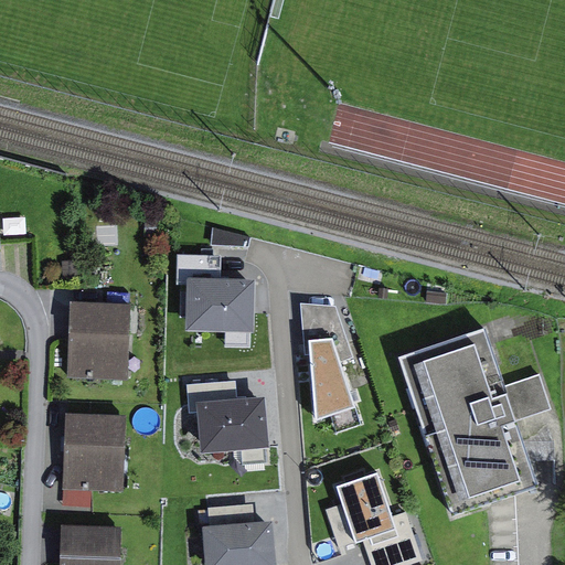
[(249,245),(252,231),(216,225),(214,240),(249,245)]
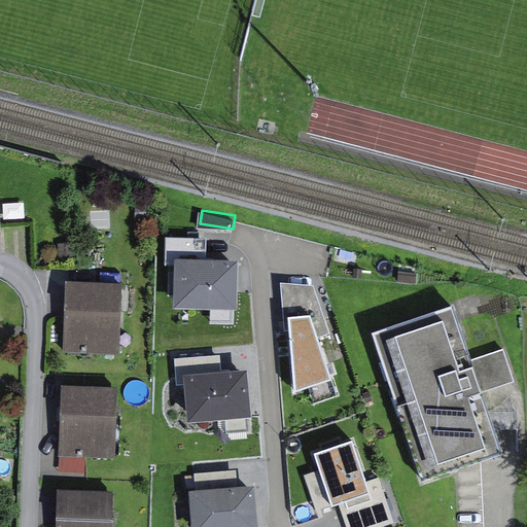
[(175,265),(175,258),(207,258),(208,238),(168,237),(168,265),(175,265)]
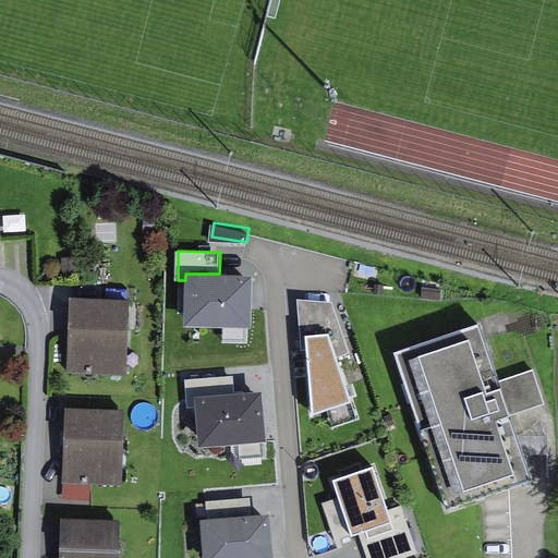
[(185,280),(184,325),(226,326),(251,326),(252,275),(219,274),(185,274),(185,280)]
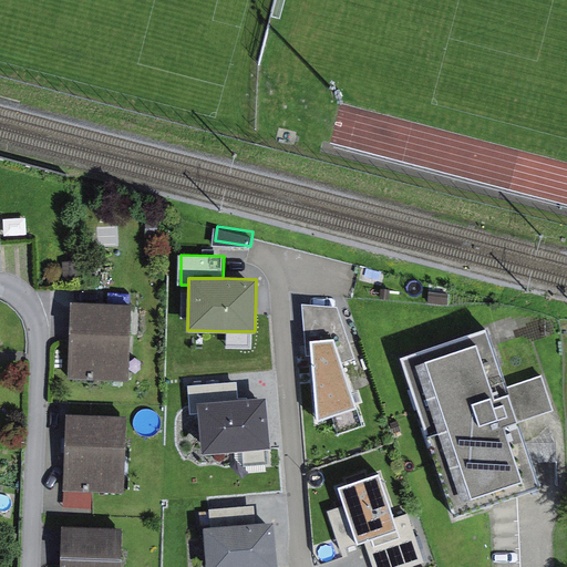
[(343,362),(359,357),(341,307),(328,305),(327,296),(306,297),(306,303),(308,340),(311,340),(334,338),(343,362)]
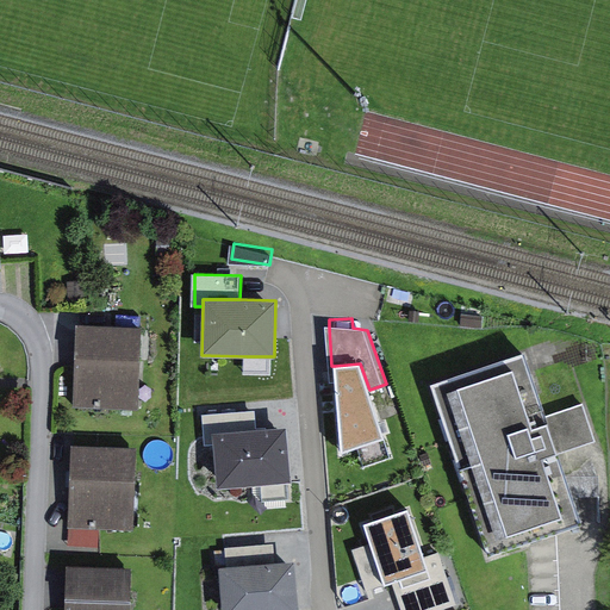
[(143,327),(79,325),(78,368),(76,408),(141,409),(143,327)]
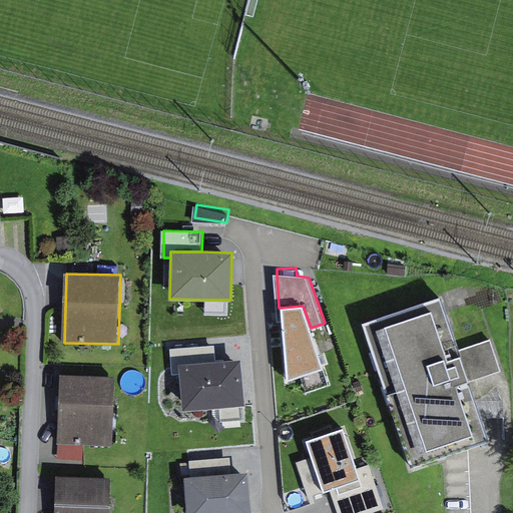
[(442,296),(362,323),(412,468),(491,441),(471,381),(505,370),(495,339),(460,351),(442,296)]
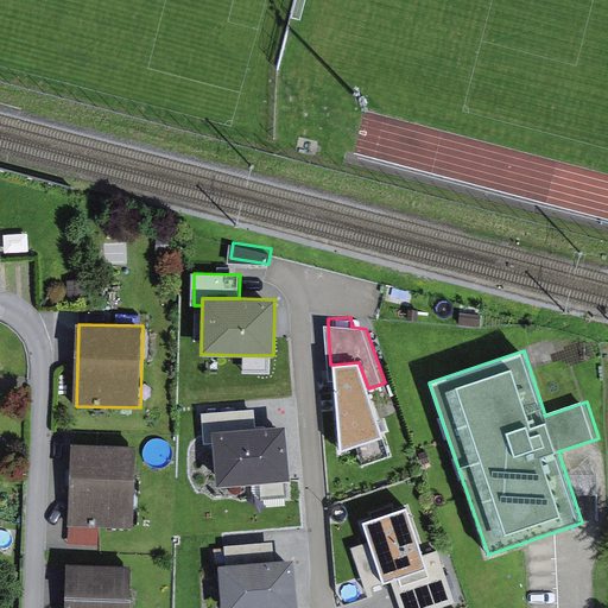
[(273,355),(246,355),(246,372),(273,373),(273,355)]
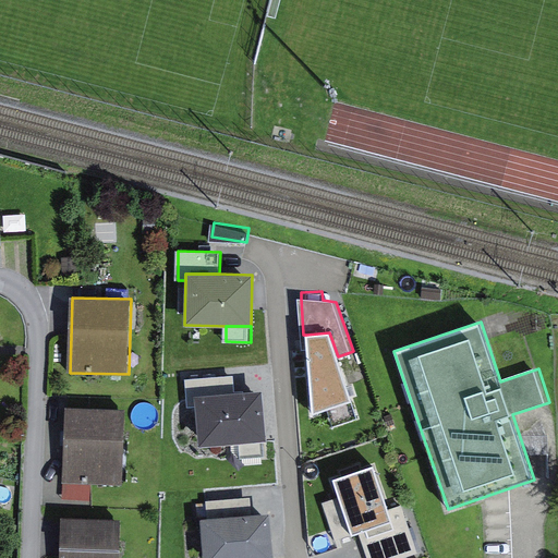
[(306,335),(313,414),(329,409),(353,401),(338,356),(329,332),(306,335)]
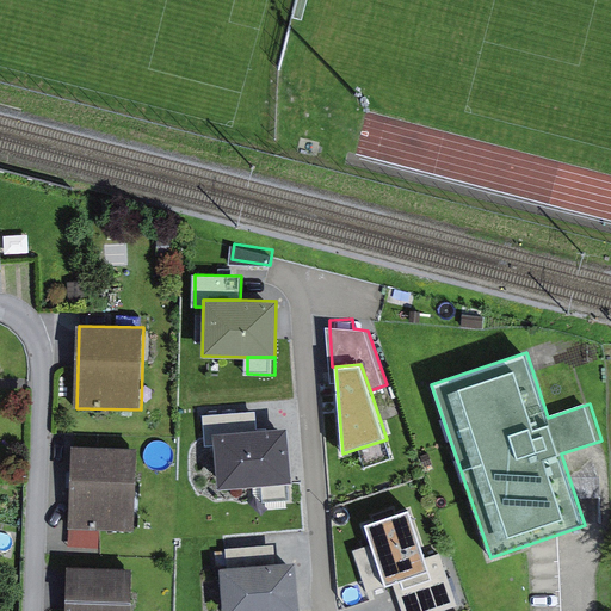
[(261,430),(259,411),(207,414),(209,445),(215,445),(214,433),(261,430)]
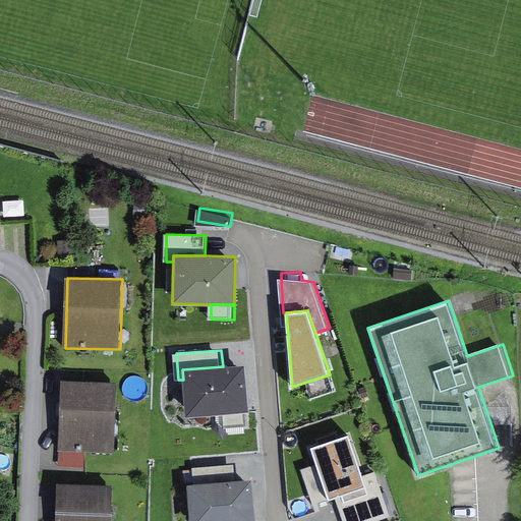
[(223,366),(182,369),(183,380),(186,416),(226,413),(227,427),(250,425),(245,364),(223,366)]
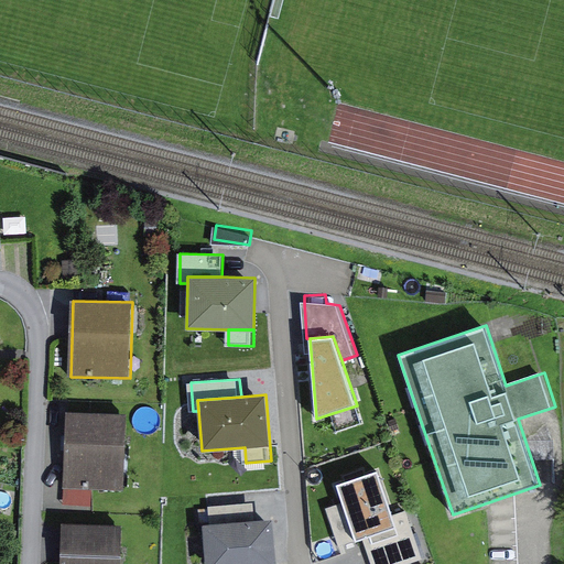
[(357,405),(333,413),(338,431),(362,423),(357,405)]
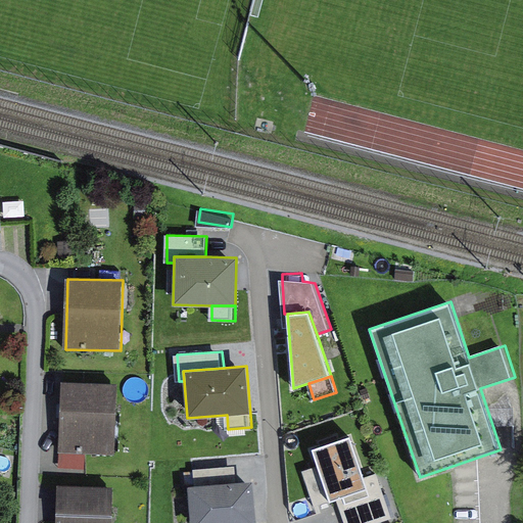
[(120,383),(62,382),(61,453),(117,455),(120,383)]
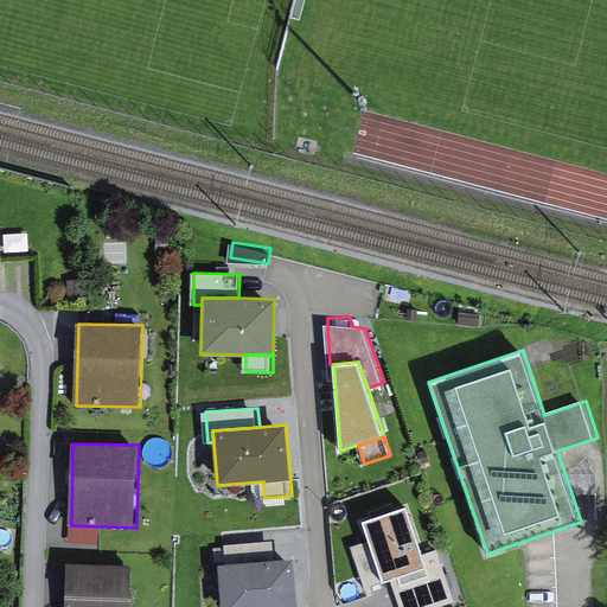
[(423,554),(407,505),(363,521),(369,541),(383,582),(394,579),(428,567),(423,554)]
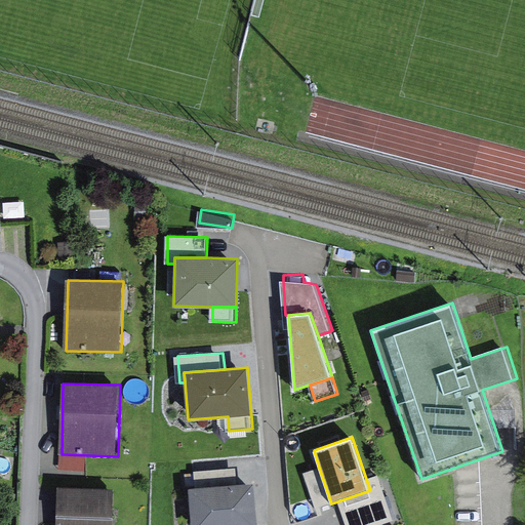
[(196,471),(197,487),(240,484),(239,467),(196,471)]
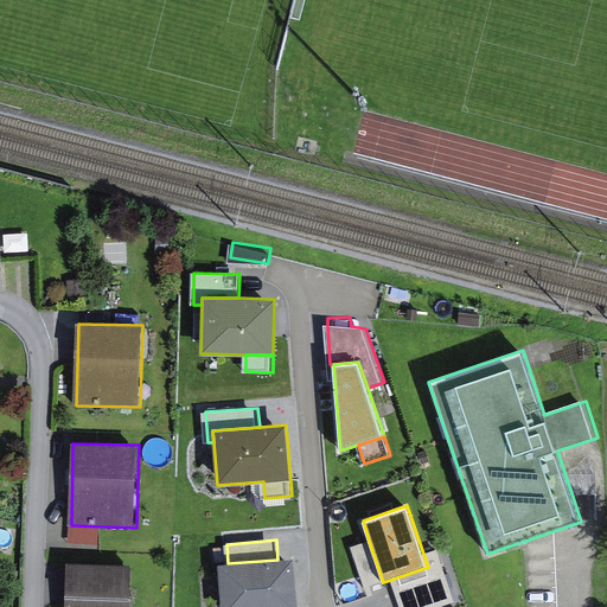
[(368,588),(383,582),(369,541),(353,547),(368,588)]
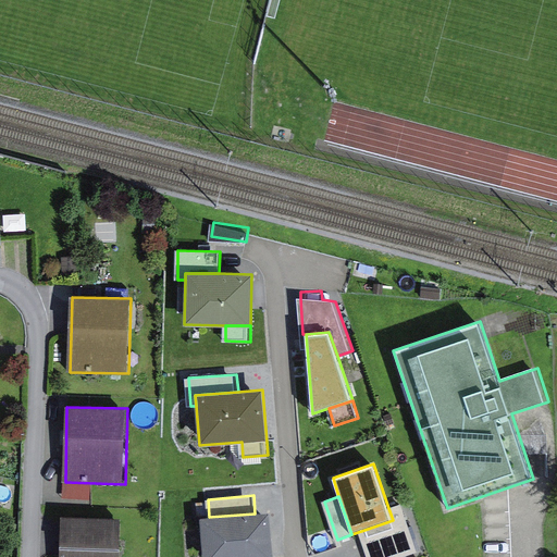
[(393,520),(361,531),(369,556),(404,556),(421,552),(404,503),(388,508),(393,520)]
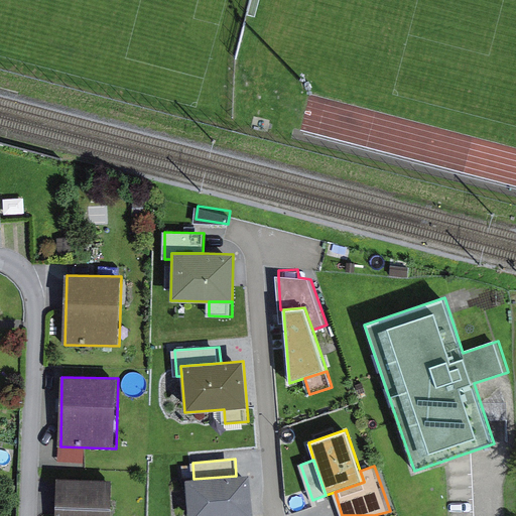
[(194,479),(185,480),(188,515),(253,515),(250,475),(236,476),(194,479)]
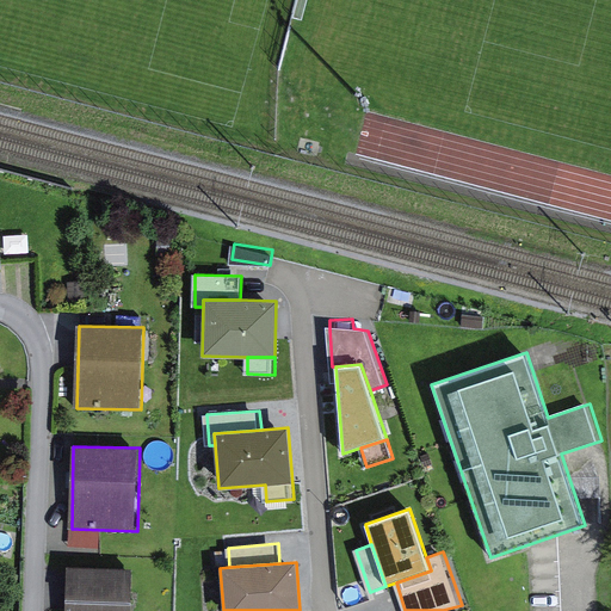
[(133,610),(135,569),(68,567),(67,610),(133,610)]
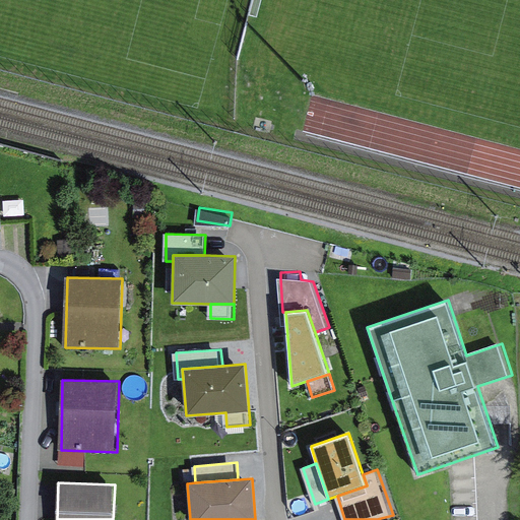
All buildings are outlined.
